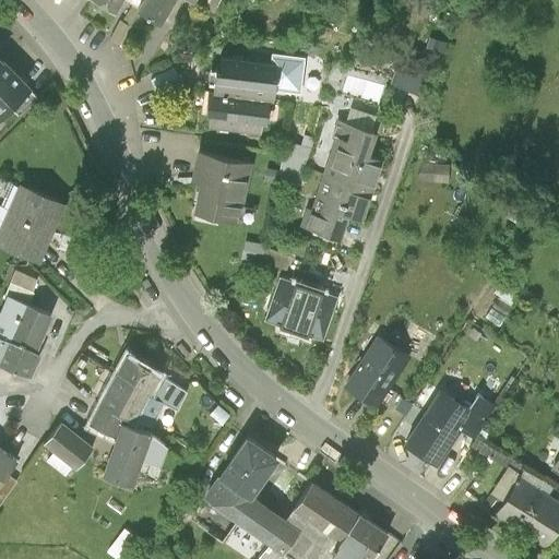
[(125,1),(121,0),(91,0),(88,4),(116,19),(125,1)]
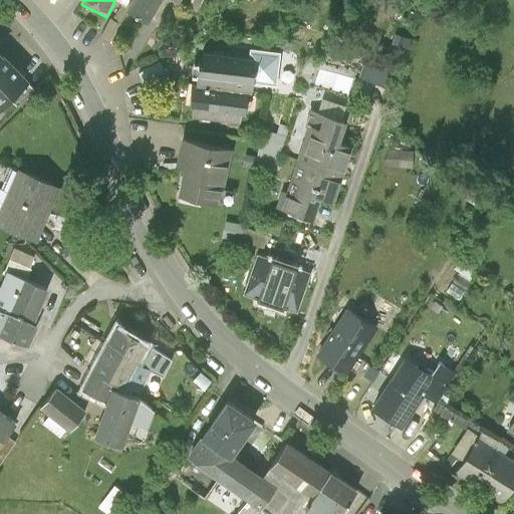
[(136,0),(124,16),(147,28),(163,0),(178,8),(181,0),(136,0)]
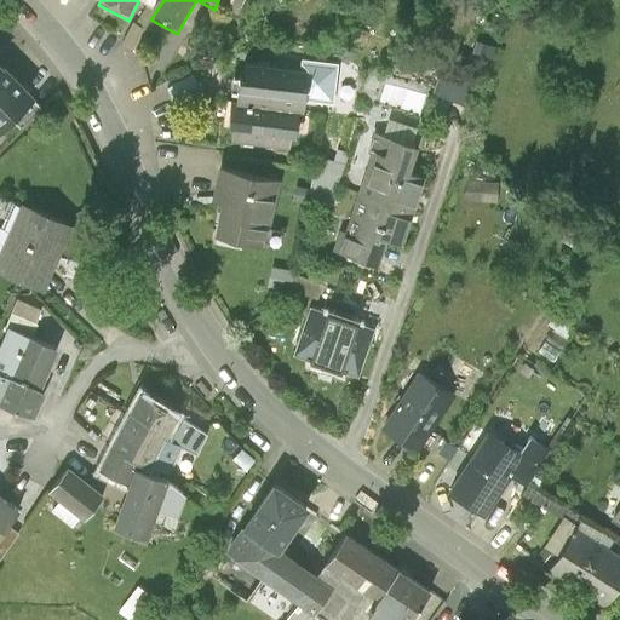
[(368,38),(351,33),(346,51),(363,55),(368,38)]
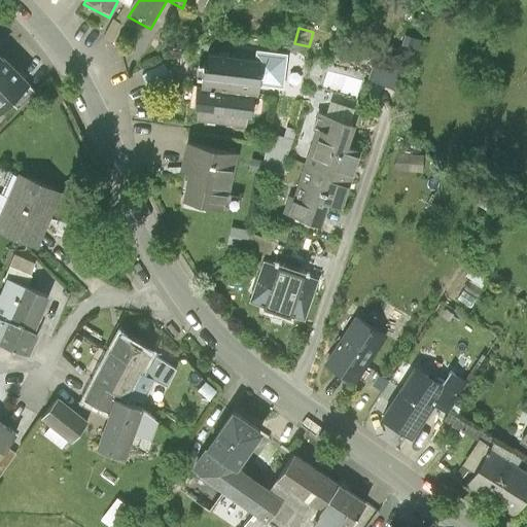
[(422,42),(403,36),(393,70),(399,72),(393,91),(407,94),(422,42)]
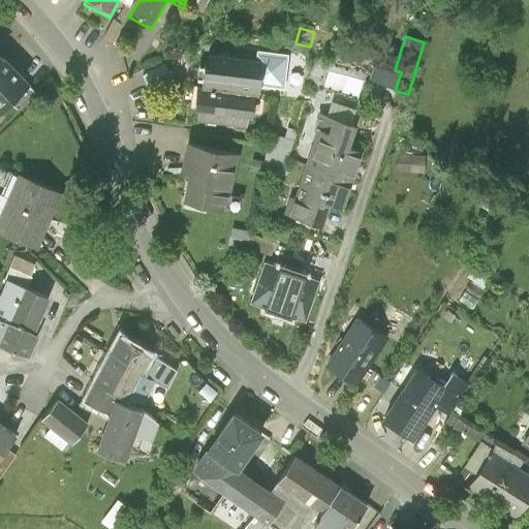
[(203,72),(200,92),(223,94),(228,94),(232,60),(209,58),(207,72),(203,72)]
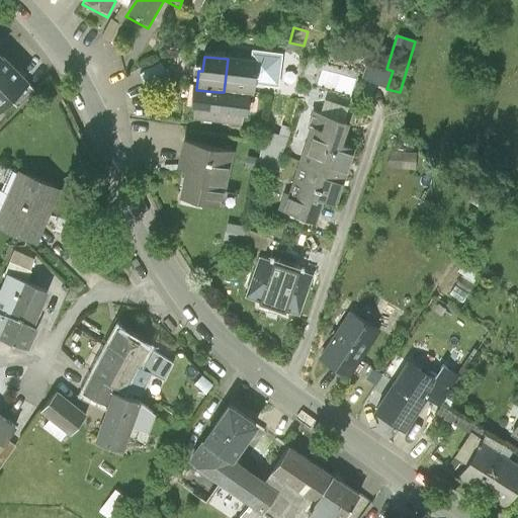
[(248,95),(252,95),(254,72),(250,72),(251,61),(228,59),(224,92),(248,95)]
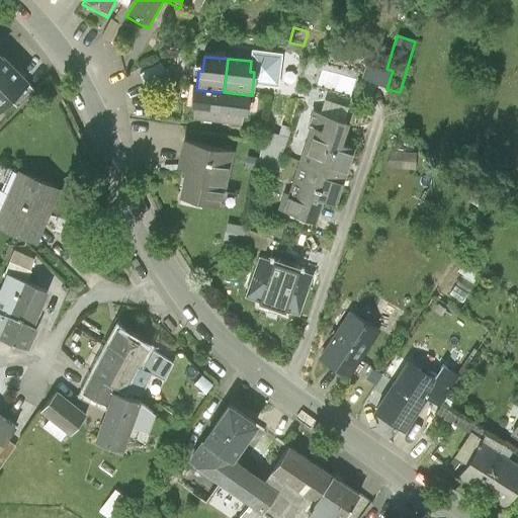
[(27,88),(2,62),(1,64),(0,64),(0,114),(11,104),(27,88)]
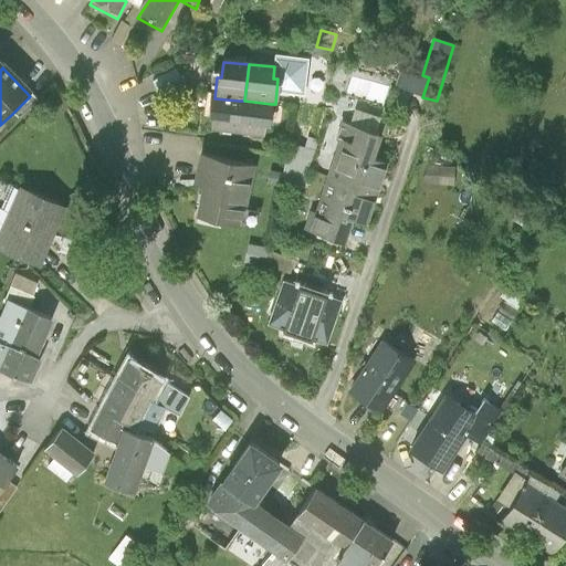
[(422,75),(401,69),(396,88),(422,97),(429,77),(422,75)]
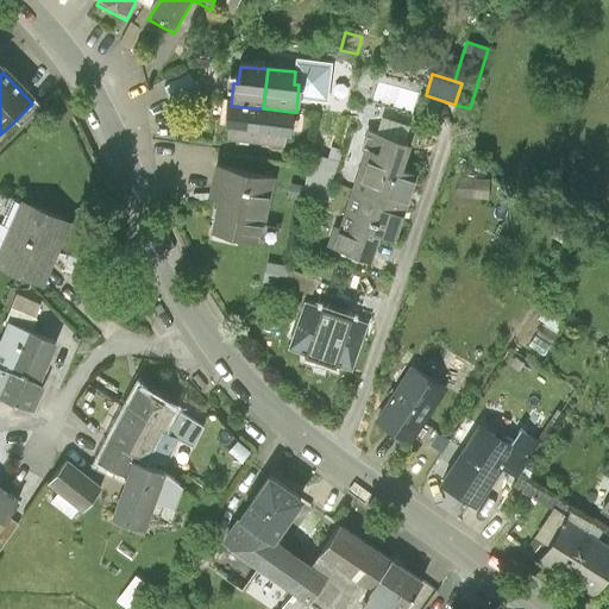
[(188,79),(164,90),(169,100),(193,88),(188,79)]
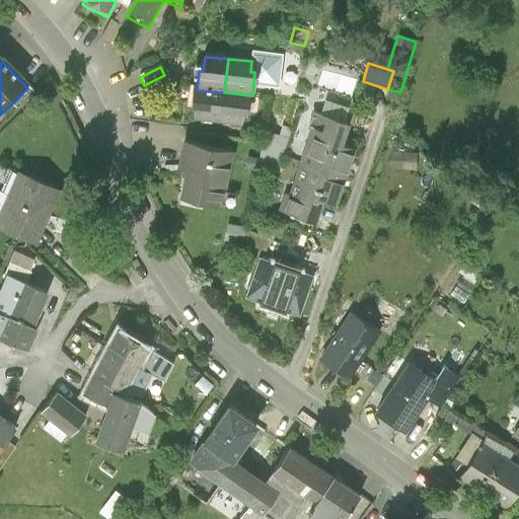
[(34,95),(27,88),(11,104),(18,112),(34,95)]
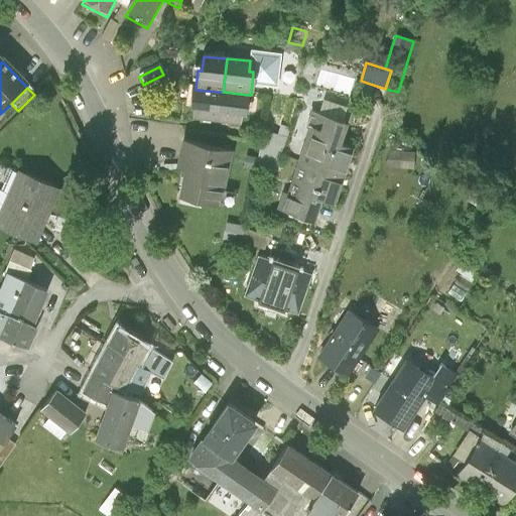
[(196,90),(191,89),(188,113),(192,113),(192,121),(215,123),(218,92),(196,90)]
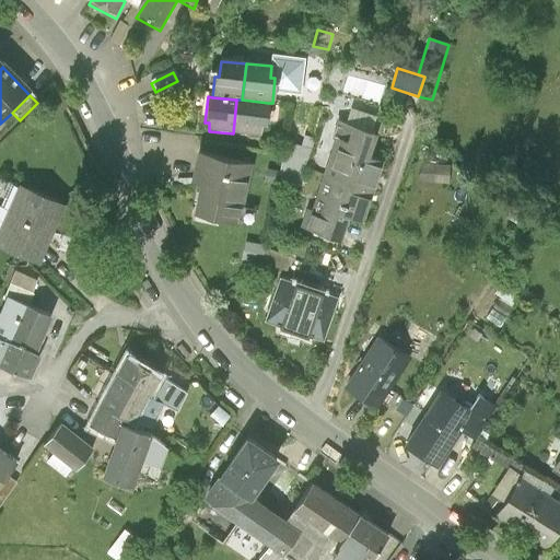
[(265,128),(268,103),(242,100),(236,100),(233,133),(259,137),(260,128),(265,128)]
